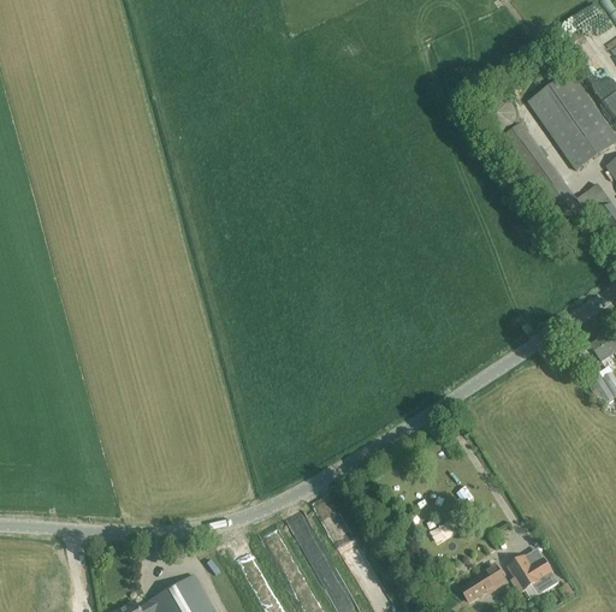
[(587,10),(574,18),(584,35),(578,39),(592,64),(604,55),(615,75),(615,30),(602,7),(590,15),(587,10)]
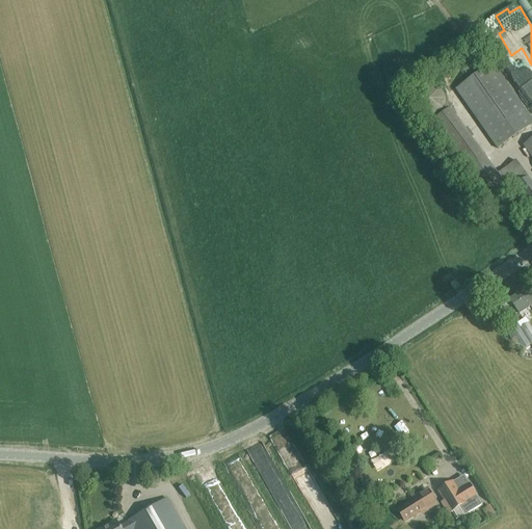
[(497,147),(531,122),(531,116),(494,61),(456,87),(497,147)]
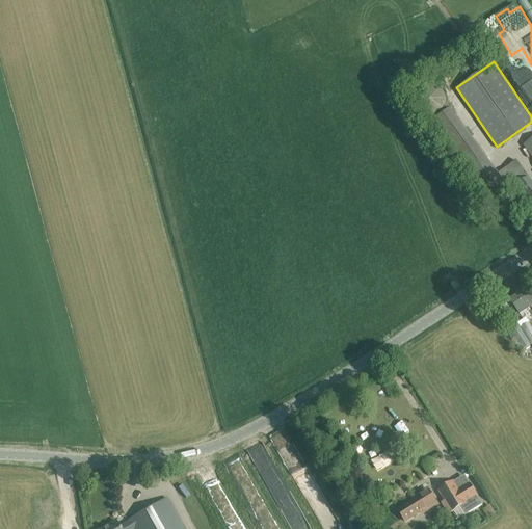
[(418,86),(415,99),(420,110),(432,113),(444,108),(447,96),(442,84),(429,81),(418,86)]
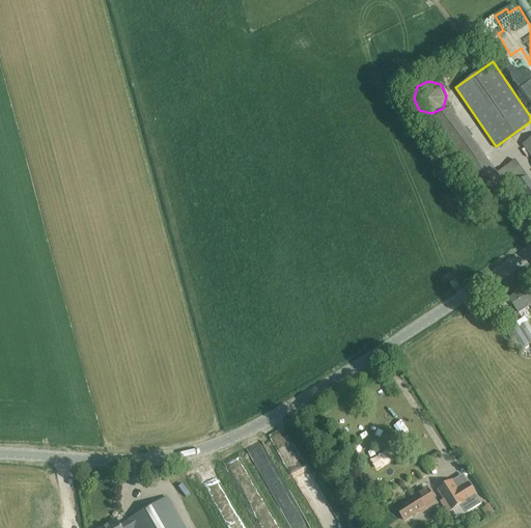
[(530,178),(514,157),(497,170),(449,105),(427,121),(487,202),(515,182),(530,202),(530,178)]
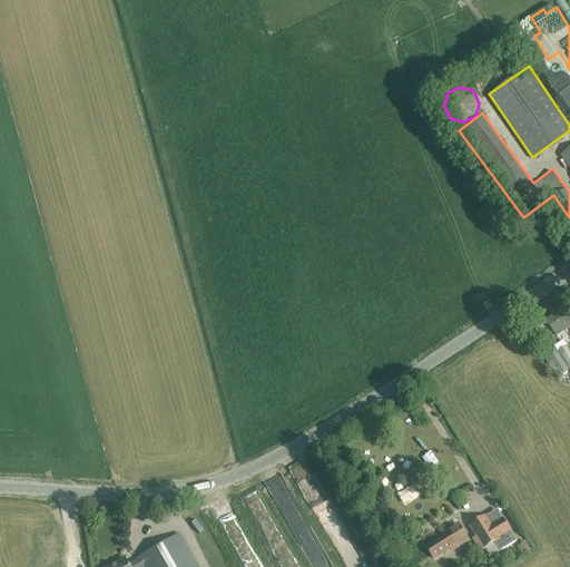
[(569,311),(564,303),(556,308),(557,310),(547,318),(557,332),(569,323),(569,311)]
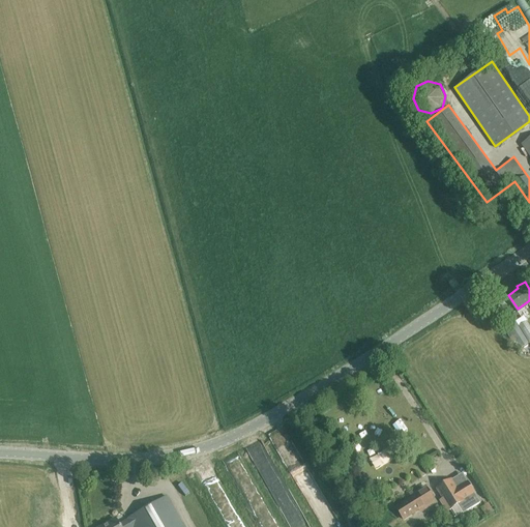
[(519,324),(510,329),(522,347),(529,342),(519,324)]
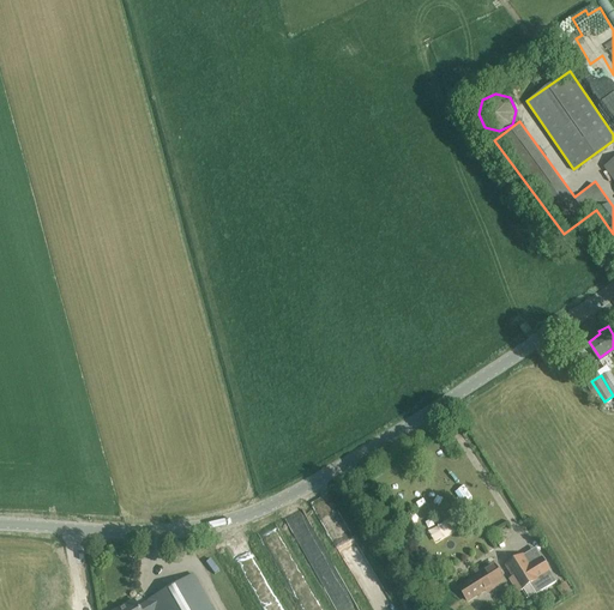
[(312,591),(281,529),(265,537),(296,598),(312,591)]
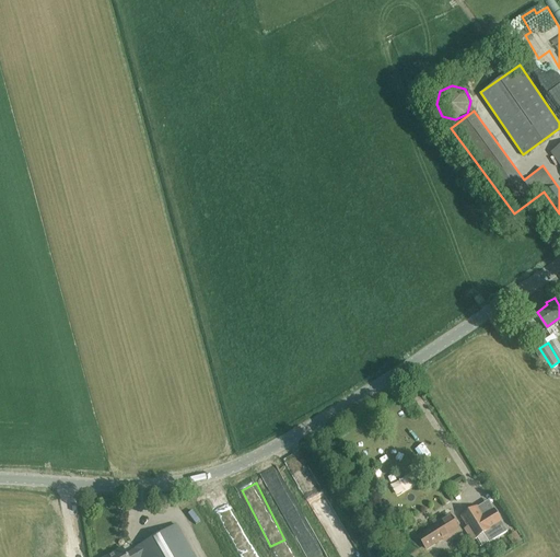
[(240,556),(255,556),(224,490),(212,496),(240,556)]
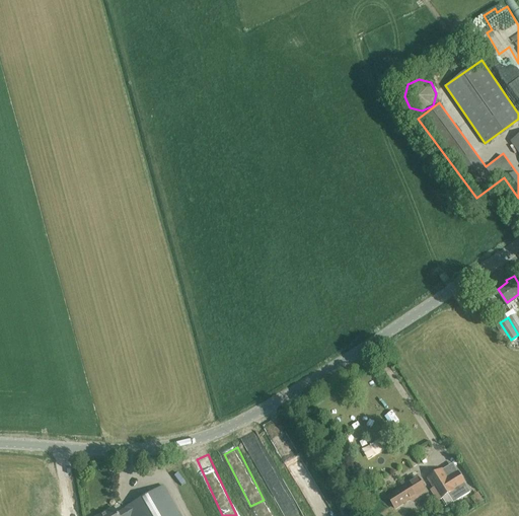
[(458,468),(448,474),(443,466),(429,475),(434,486),(430,488),(437,500),(449,493),(453,500),(470,490),(465,482),(466,482),(458,468)]
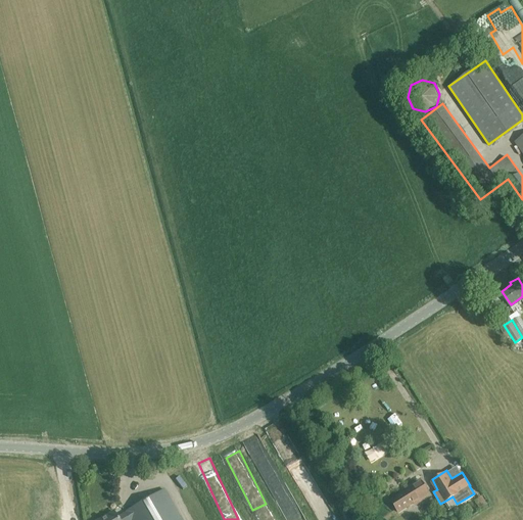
[(398,510),(429,491),(420,477),(408,485),(407,483),(405,484),(407,488),(391,499),(398,510)]
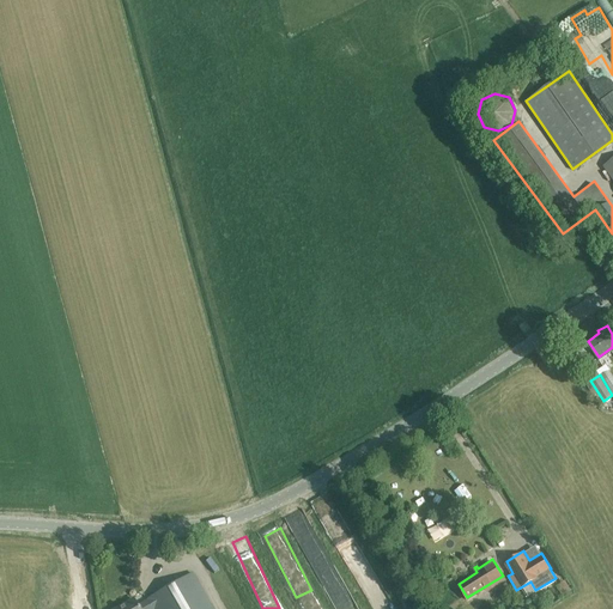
[(133,596),(109,608),(150,608),(155,607),(155,608),(214,608),(198,580),(192,570),(147,596),(137,603),(133,596)]
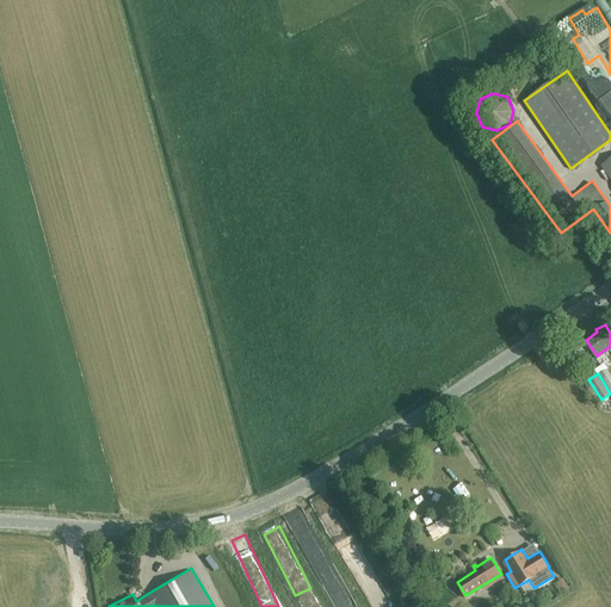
[(563,577),(555,582),(561,592),(569,587),(563,577)]
